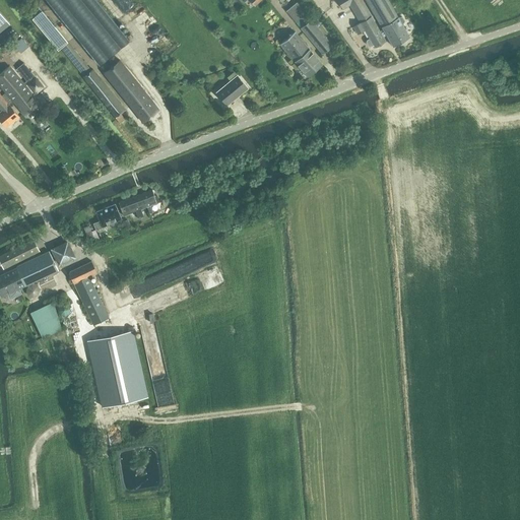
[(130,41),(96,0),(47,0),(51,4),(100,65),(130,41)]
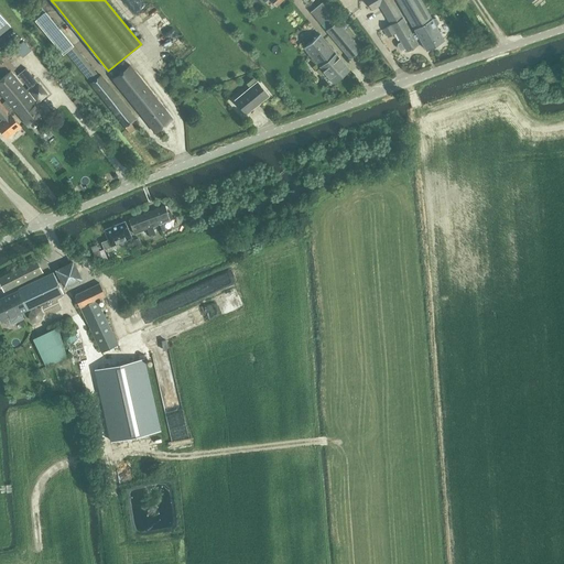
[(384,12),(396,6),(392,0),(366,0),(372,9),(380,4),(384,12)]
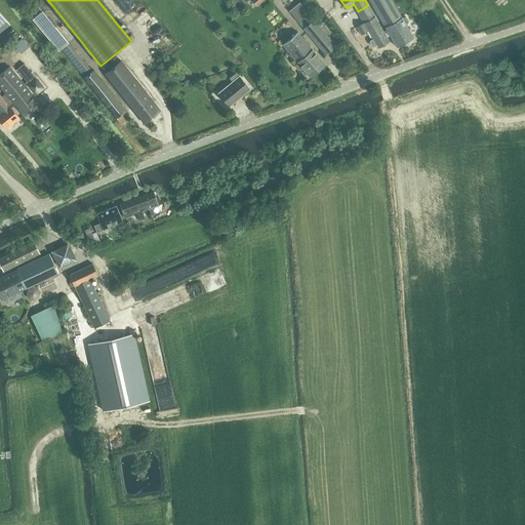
[(391,0),(369,0),(388,31),(385,33),(374,16),(364,23),(360,25),(365,33),(368,30),(373,39),(370,40),(370,42),(372,46),(374,46),(377,44),(378,47),(389,41),(387,37),(391,35),(397,46),(413,37),(406,25),(408,22),(405,16),(402,17),(391,0)]
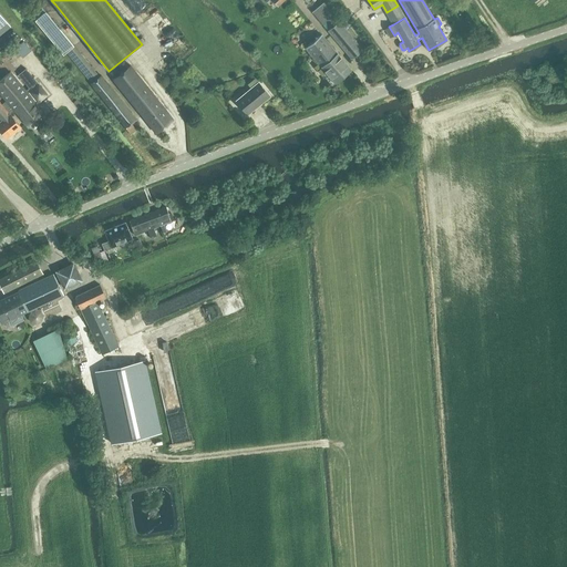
[(0,9),(0,33),(12,24),(0,9)]
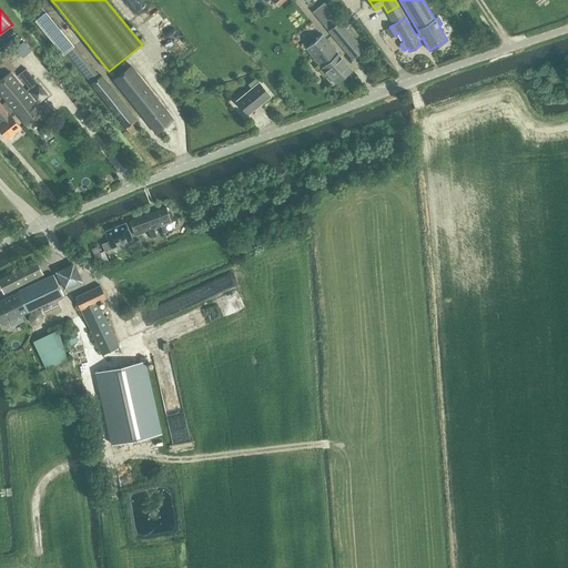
[(63,54),(74,44),(49,13),(38,22),(63,54)]
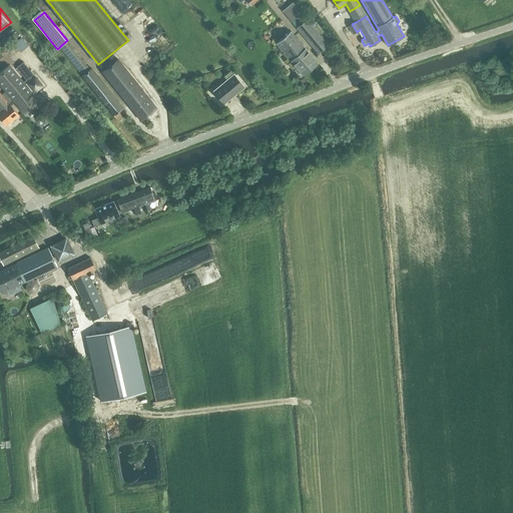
[(328,43),(307,18),(298,26),(319,51),(328,43)]
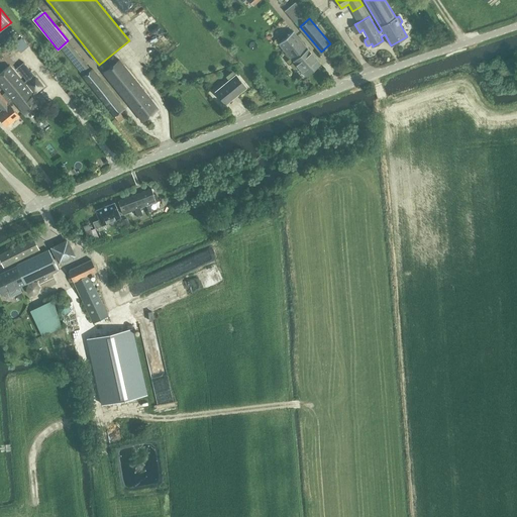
[(279,43),(306,76),(320,64),(293,31),(279,43)]
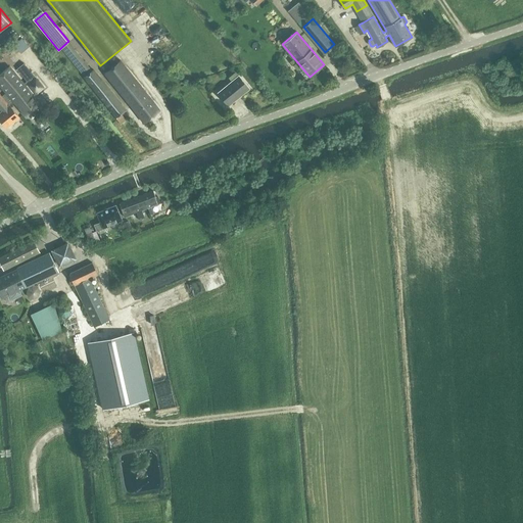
[(85,77),(84,77),(116,119),(122,114),(127,109),(94,68),(92,70),(72,44),(63,50),(85,77)]
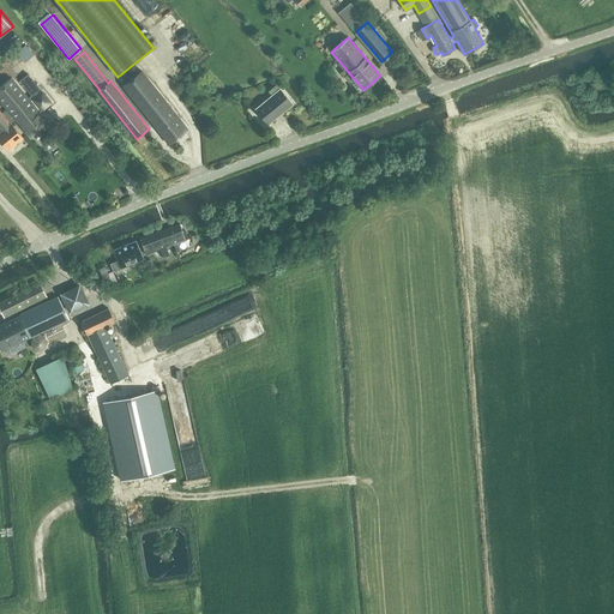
[(122,85),(160,132),(169,144),(187,128),(142,71),(122,85)]
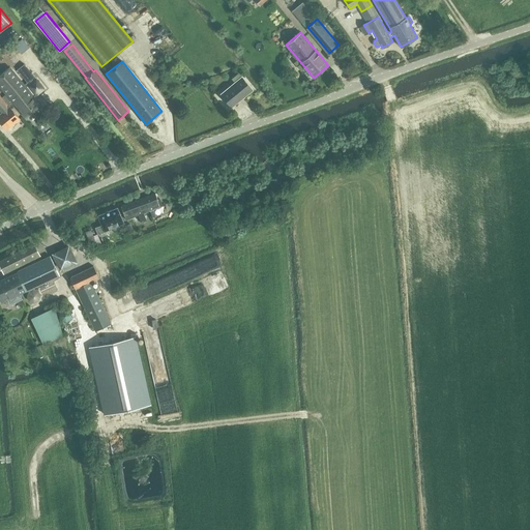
[(0,76),(0,86),(6,94),(13,102),(25,117),(41,105),(35,96),(45,89),(24,63),(18,68),(30,84),(27,87),(10,67),(0,76)]
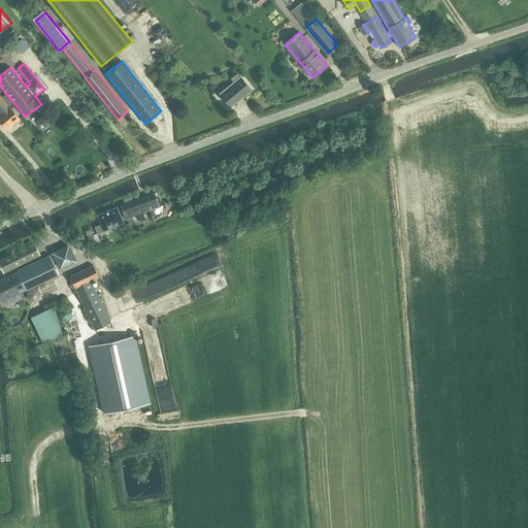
[(59,73),(54,76),(58,83),(63,78),(59,73)]
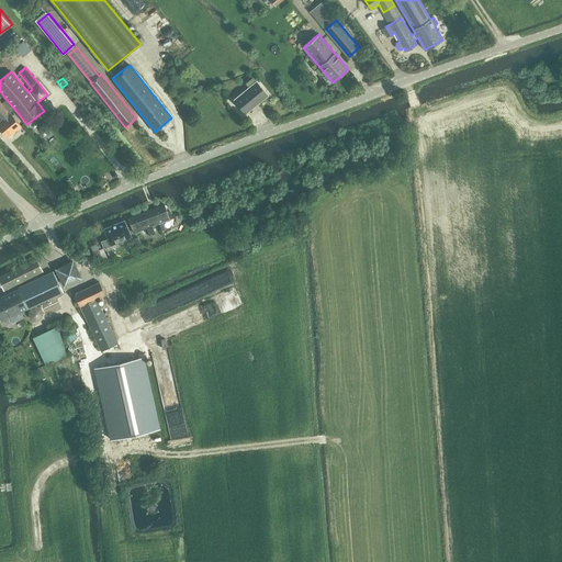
[(246,111),(267,93),(256,81),(246,90),(235,100),(245,112),(246,111)]
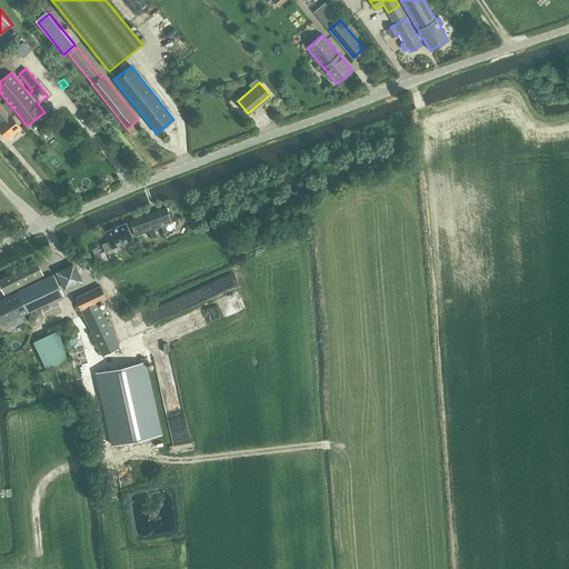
[(15,110),(7,101),(2,105),(0,100),(0,120),(1,121),(0,122),(0,129),(7,138),(20,127),(10,115),(15,110)]
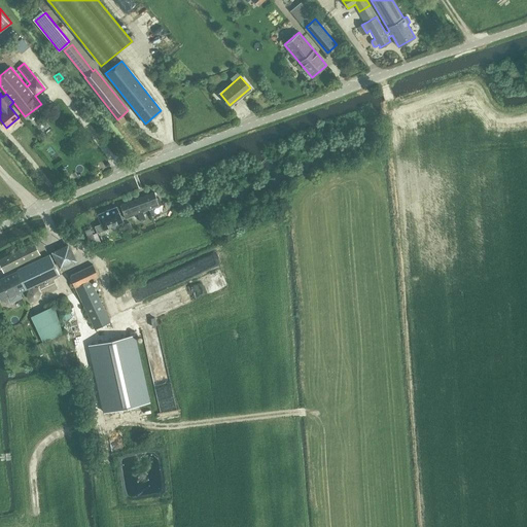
[(123,115),(117,119),(121,125),(123,125),(127,120),(123,115)]
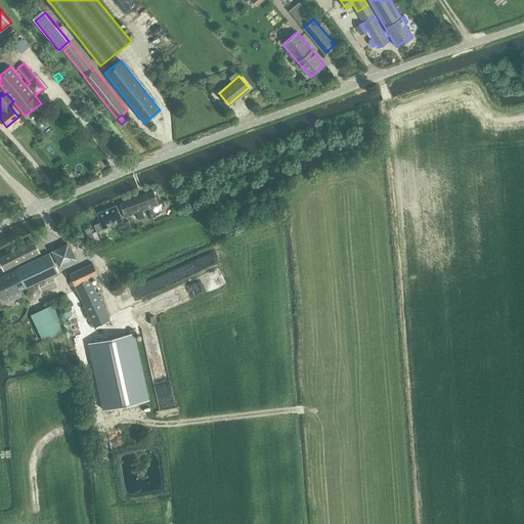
[(154,191),(143,194),(148,208),(150,214),(155,212),(153,207),(161,204),(159,197),(157,198),(154,191)]
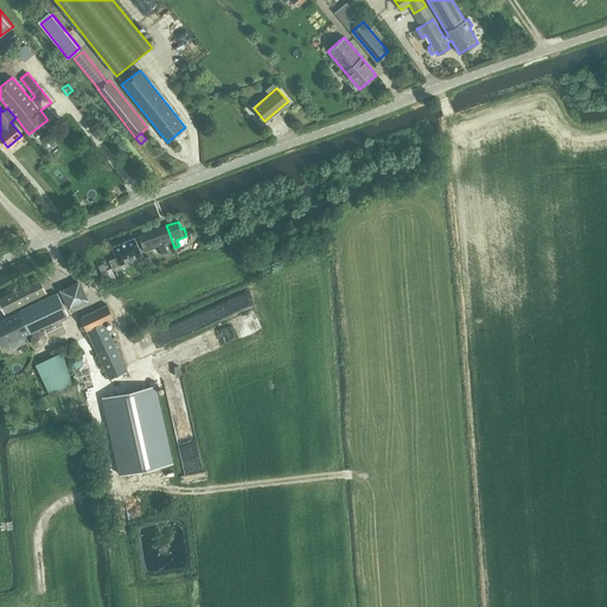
[(172,241),(166,225),(139,236),(145,251),(159,247),(161,255),(168,253),(165,243),(172,241)]
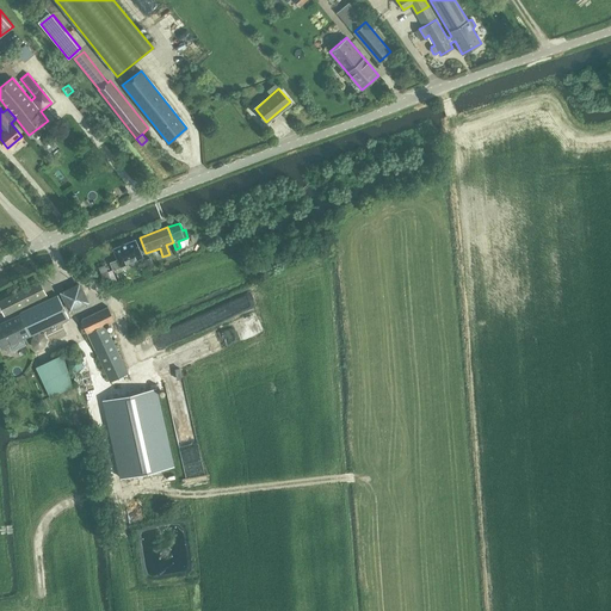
[(207,239),(209,245),(229,235),(226,229),(207,239)]
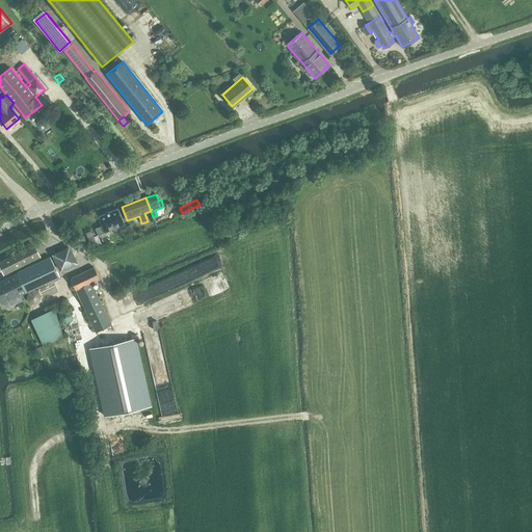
[(96,228),(98,235),(105,232),(104,231),(125,222),(118,207),(99,215),(102,224),(96,228)]
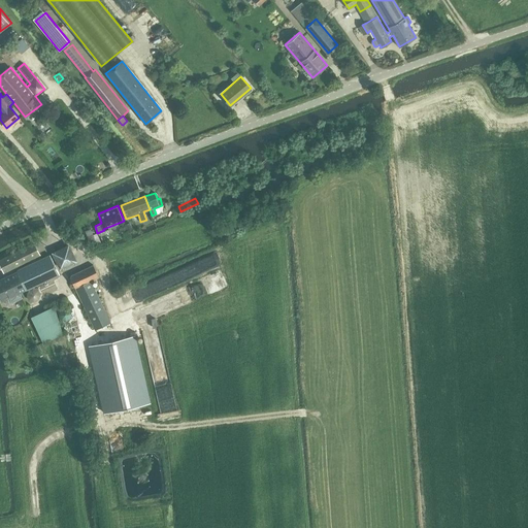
[(91,242),(95,240),(91,229),(86,232),(91,242)]
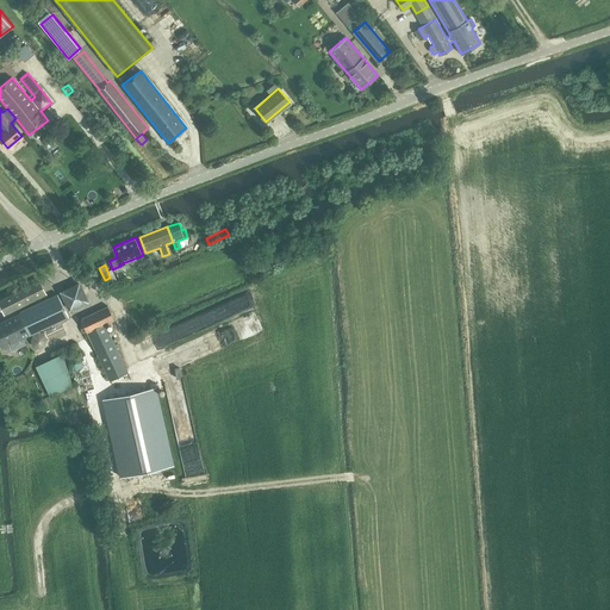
[(39,280),(0,299),(0,302),(5,312),(45,292),(39,280)]
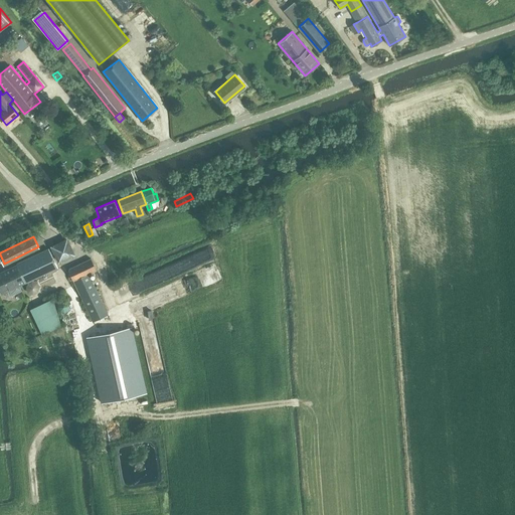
[(50,246),(58,263),(75,255),(67,238),(50,246)]
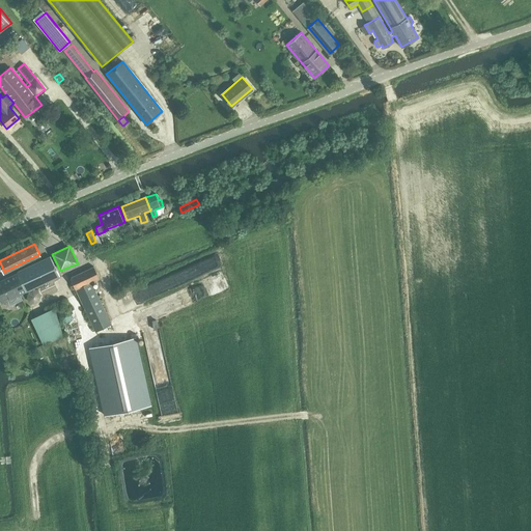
[(19,273),(0,282),(0,296),(3,302),(9,299),(11,305),(24,299),(21,292),(27,289),(27,290),(31,289),(31,290),(31,291),(29,296),(31,300),(36,302),(40,300),(42,295),(39,290),(35,289),(34,287),(61,275),(51,254),(18,272),(19,273)]
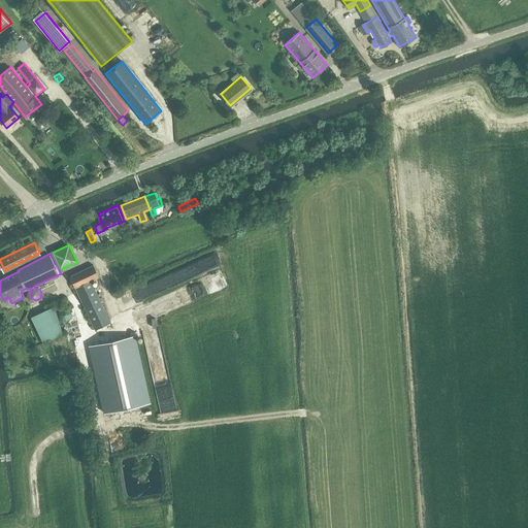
[(92,279),(99,276),(94,264),(70,274),(95,329),(111,321),(92,279)]
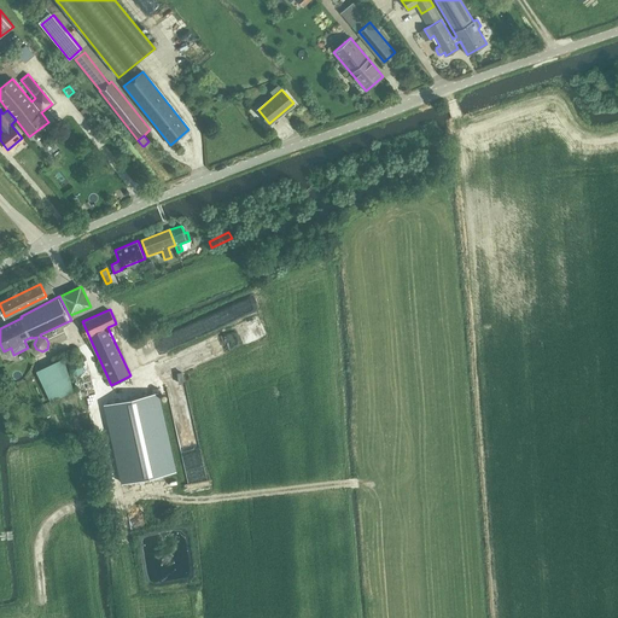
[(36,371),(51,402),(74,391),(64,359),(36,371)]
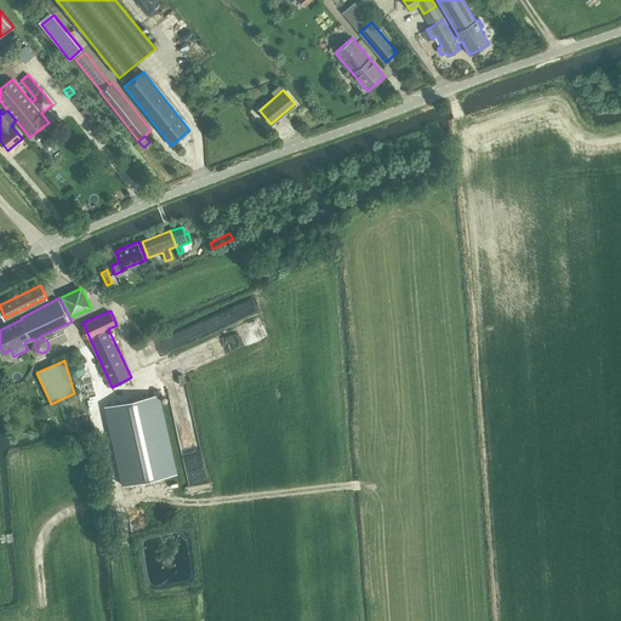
[(106,405),(123,485),(176,473),(158,394),(106,405)]
